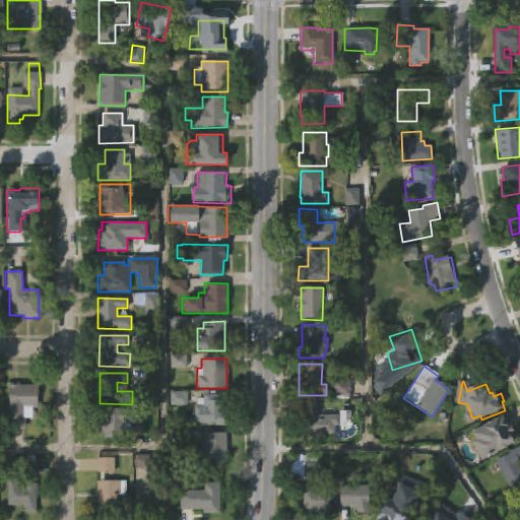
[(18,383),(18,385),(38,385),(38,408),(31,408),(31,417),(25,417),(25,430),(8,430),(8,389),(6,389),(7,383),(18,383)]
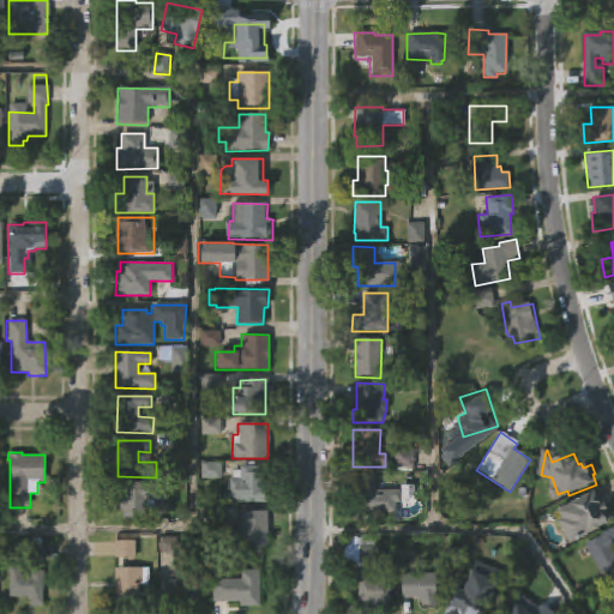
[(263,503),(228,503),(228,480),(232,480),(232,471),(239,471),(239,465),(263,467),(263,503)]
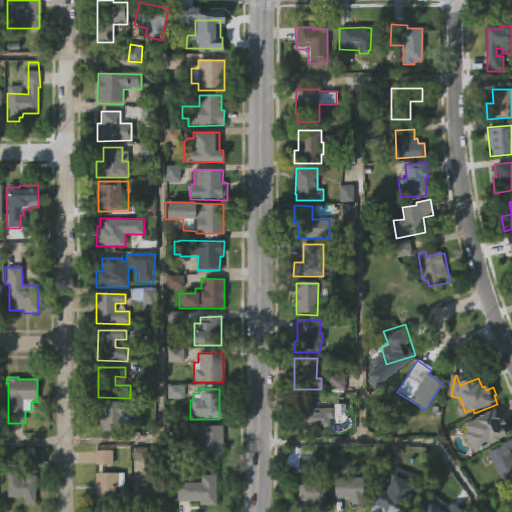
[(170,401),(184,401),(184,389),(170,389),(170,401)]
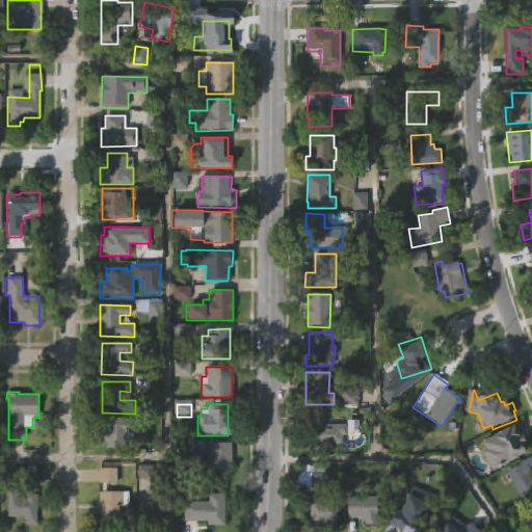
[(326,419),(325,425),(349,425),(349,436),(345,436),(345,447),(308,446),(308,413),(326,413),(326,419)]
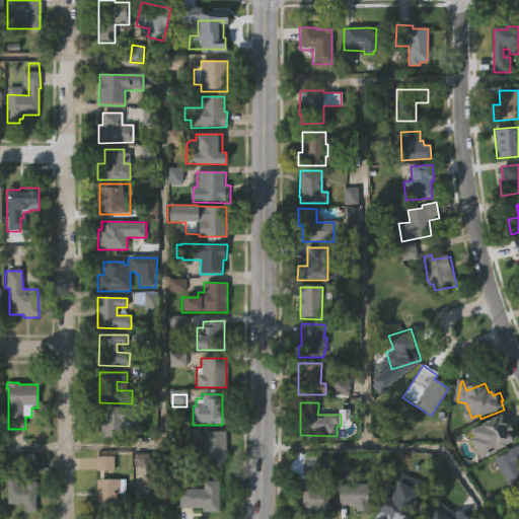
[(130,424),(130,433),(123,433),(123,440),(103,440),(103,432),(97,432),(97,418),(98,418),(98,415),(103,415),(103,408),(142,408),(142,424),(130,424)]
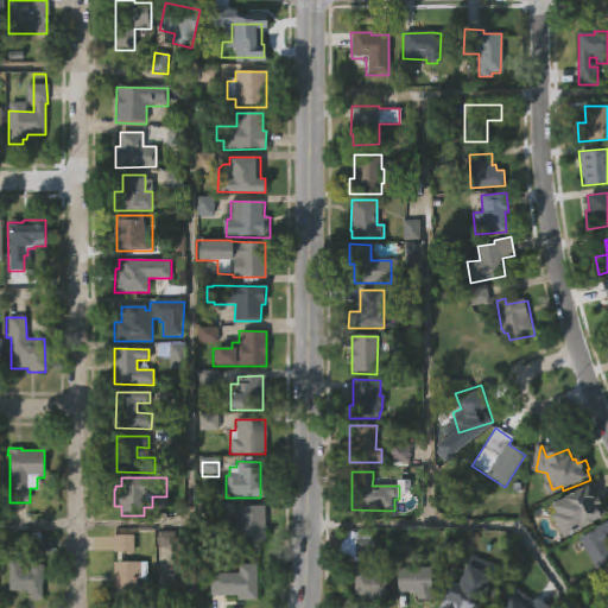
[(594,521),(564,537),(549,507),(576,493),(575,489),(589,482),(599,499),(587,505),(594,521)]
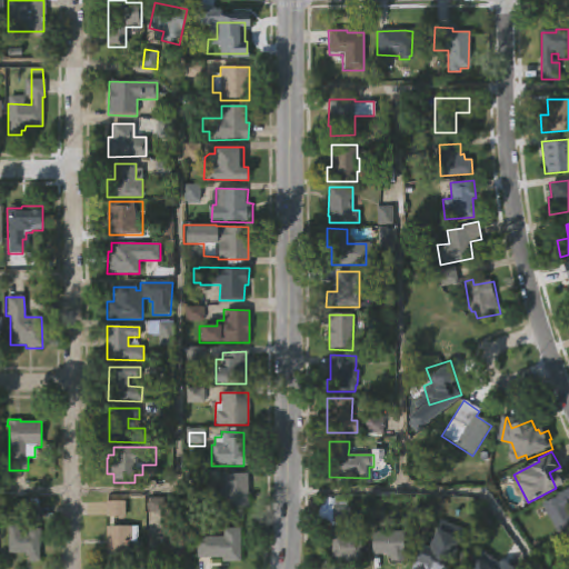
[(247,508),(212,507),(212,488),(221,488),(221,473),(248,473),(247,508)]
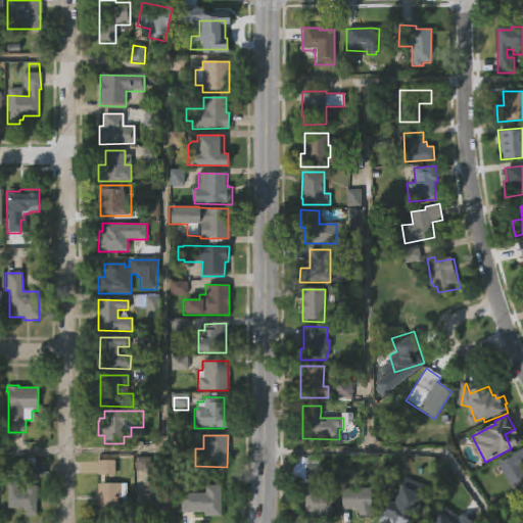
[(522,468),(522,486),(514,492),(497,465),(522,447),(522,461),(522,462),(522,463),(522,466),(522,467),(522,468)]
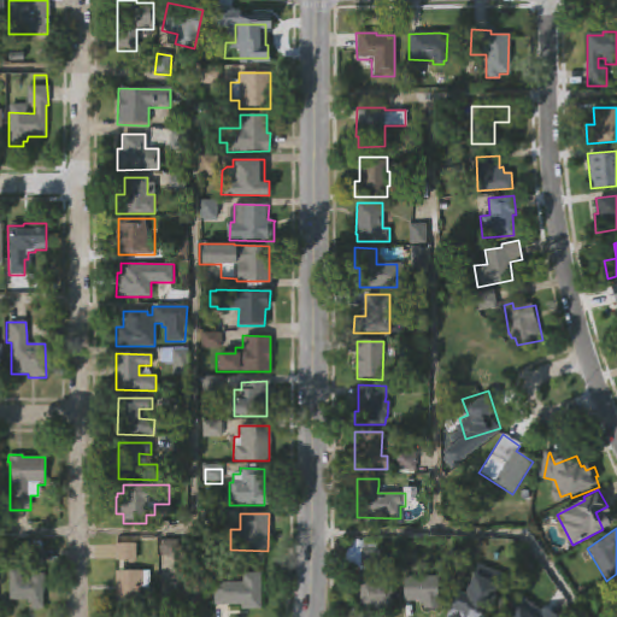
[(380,566),(347,566),(347,544),(357,544),(357,541),(380,541),(380,566)]
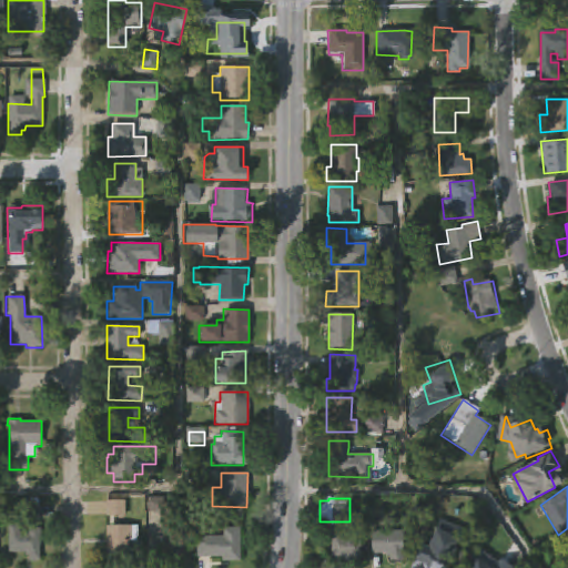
[(108,503),(108,520),(125,520),(125,503),(108,503)]
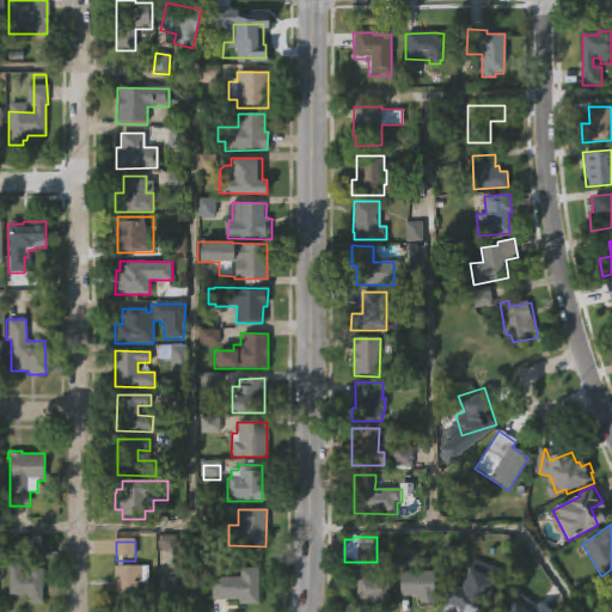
[(423,560),(423,573),(435,573),(436,605),(420,605),(420,599),(416,599),(416,597),(398,597),(399,562),(411,562),(411,558),(423,560)]
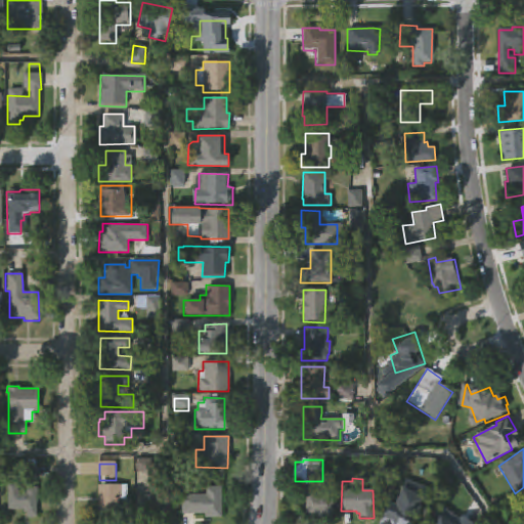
[(428,489),(413,523),(378,523),(385,508),(396,513),(409,481),(428,489)]
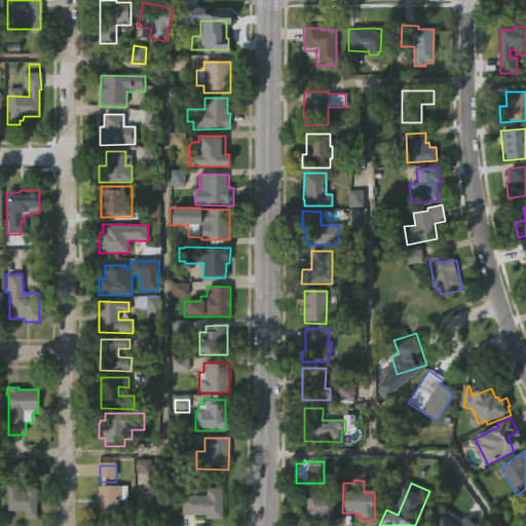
[(16,487),(16,493),(24,493),(24,489),(37,489),(36,520),(26,520),(26,515),(23,515),(23,512),(6,512),(7,487),(16,487)]
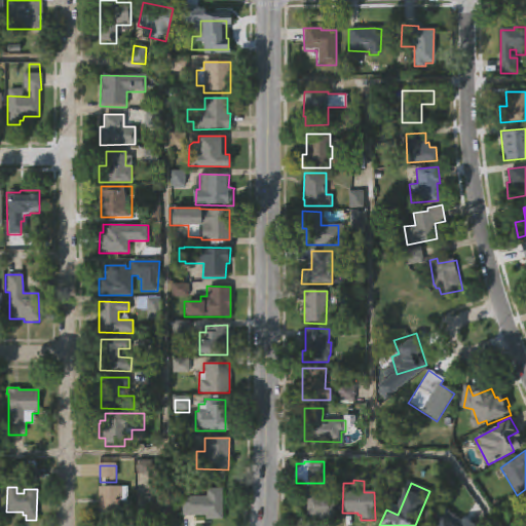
[(129,503),(100,503),(100,487),(129,488),(129,503)]
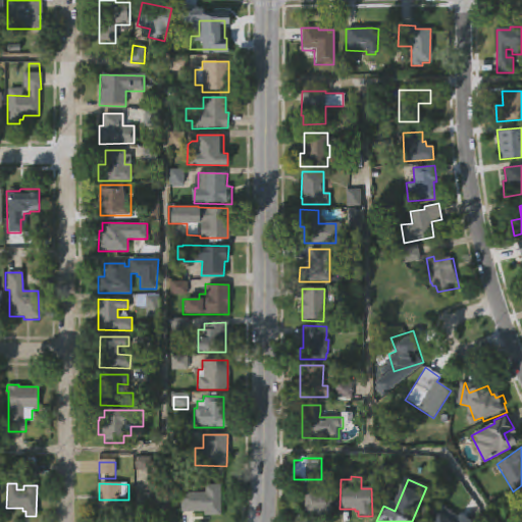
[(315,483),(315,492),(318,492),(318,487),(331,487),(331,517),(314,517),(314,513),(304,513),(303,483),(315,483)]
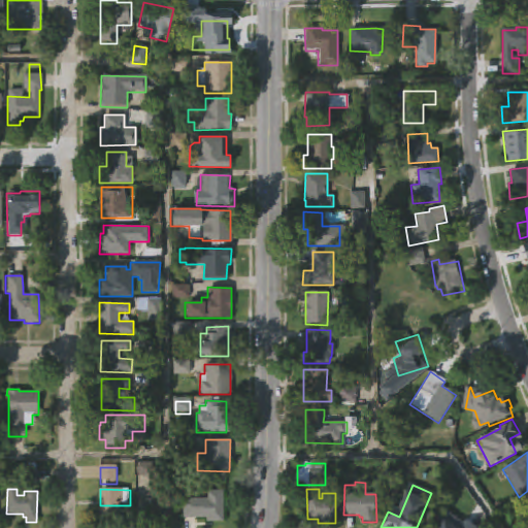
[(223,491),(223,522),(204,522),(204,519),(182,519),(182,499),(206,499),(206,491),(223,491)]
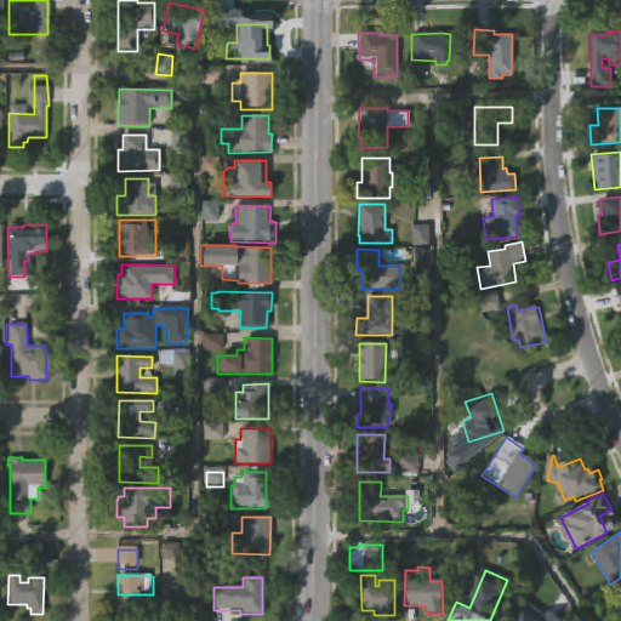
[(165,614),(164,614),(164,587),(181,587),(181,582),(201,582),(201,614),(165,614)]
